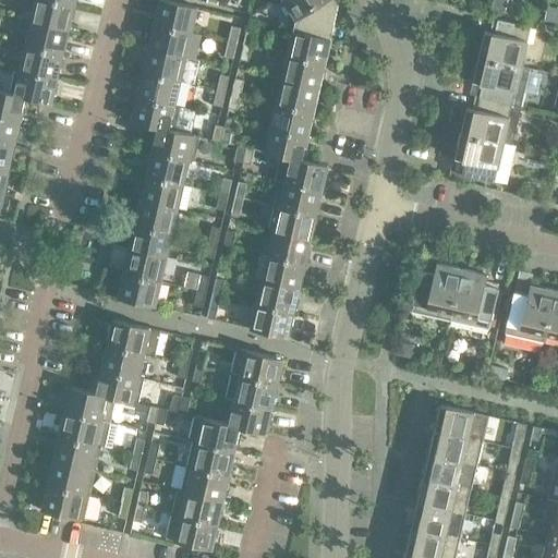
[(69,29),(74,5),(52,0),(36,0),(32,21),(69,29)]
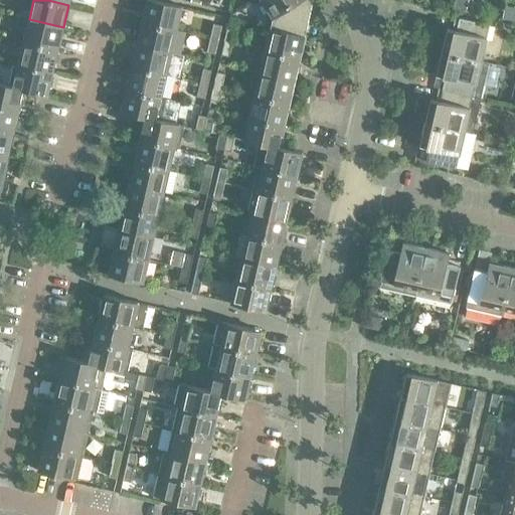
[(155,0),(148,0),(144,22),(177,30),(183,6),(155,0)]
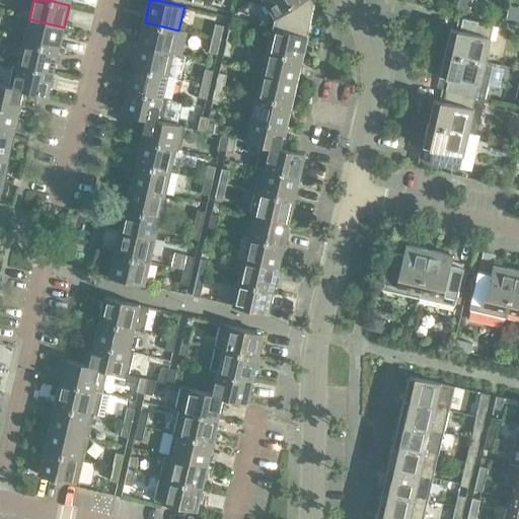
[(223,0),(222,7),(233,10),(235,2),(226,0),(223,0)]
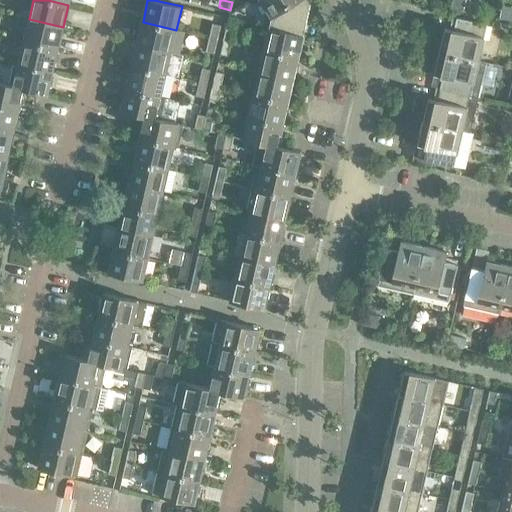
[(311,3),(309,0),(261,0),(272,17),(270,28),(304,36),(311,3)]
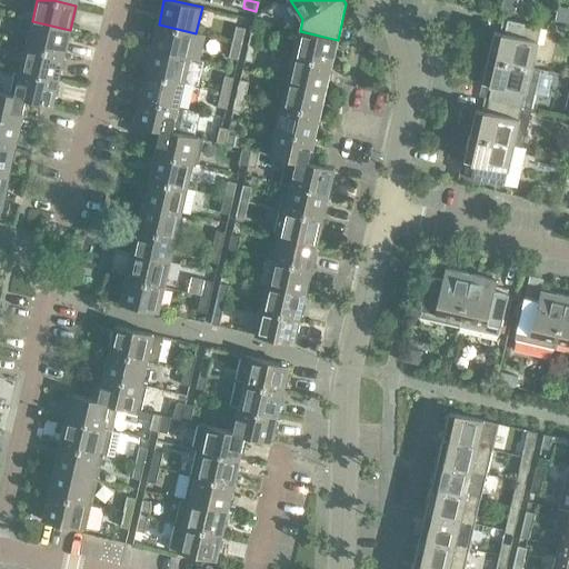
[(510,0),(503,0),(502,9),(513,11),(516,1),(510,0)]
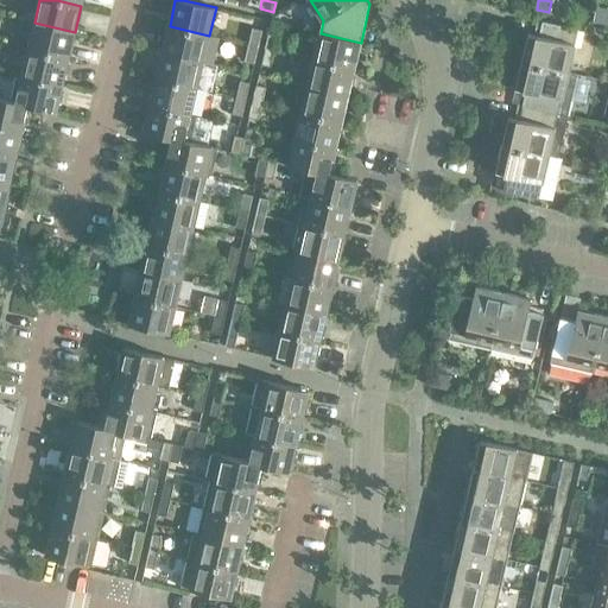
[(529,33),(521,61),(569,73),(578,30),(543,21),(539,36),(529,33)]
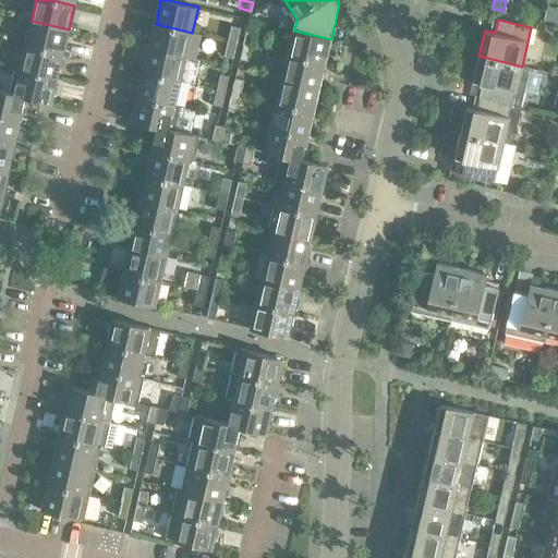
[(63,53),(69,29),(32,21),(26,45),(63,53)]
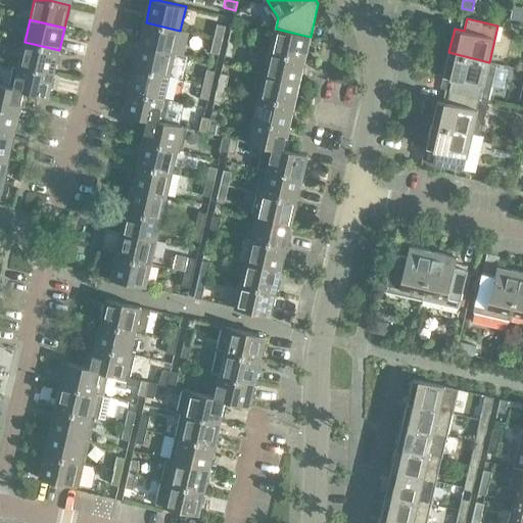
[(188,33),(180,31),(146,22),(141,45),(175,53),(183,55),(188,33)]
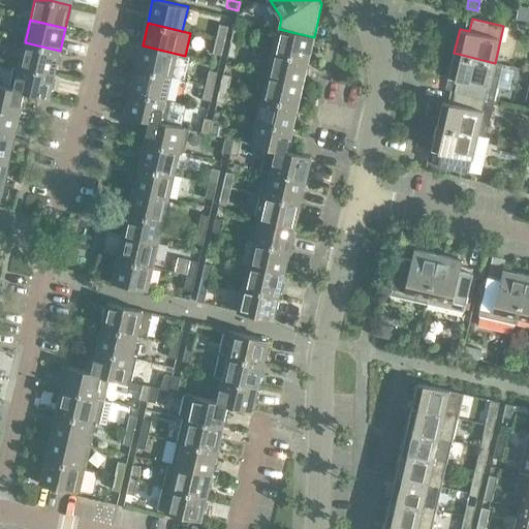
[(220,25),(217,38),(225,40),(228,27),(220,25)]
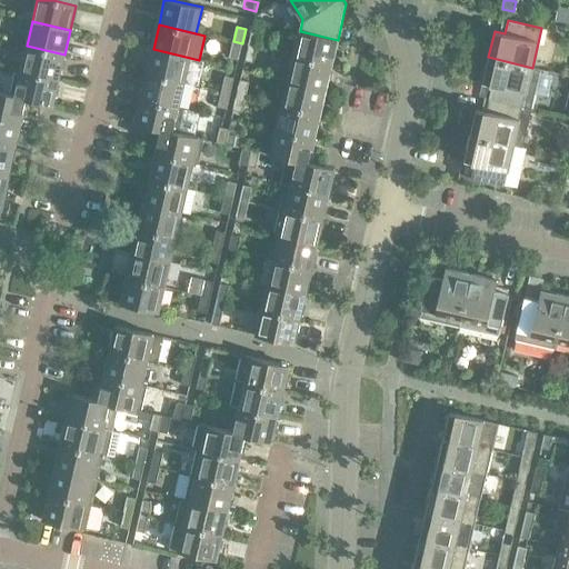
[(252,30),(249,46),(257,48),(261,32),(252,30)]
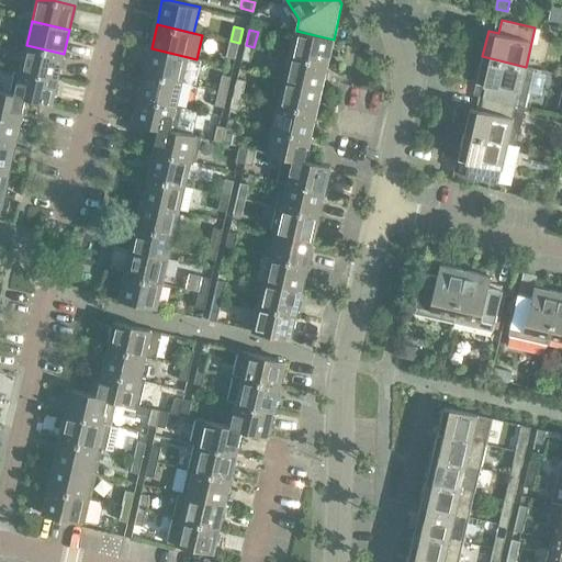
[(327,64),(334,40),(296,31),(291,55),(327,64)]
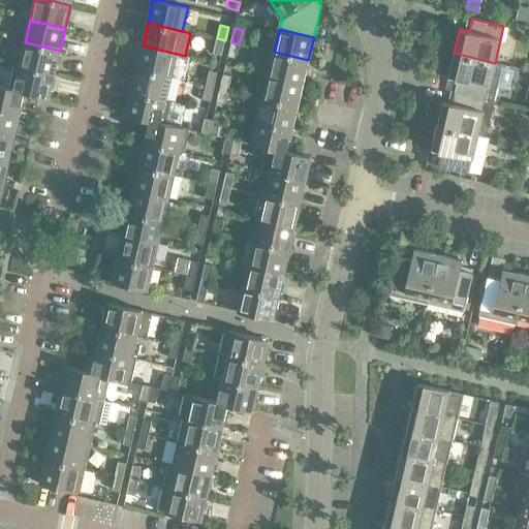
[(221,55),(225,40),(217,38),(214,53),(221,55)]
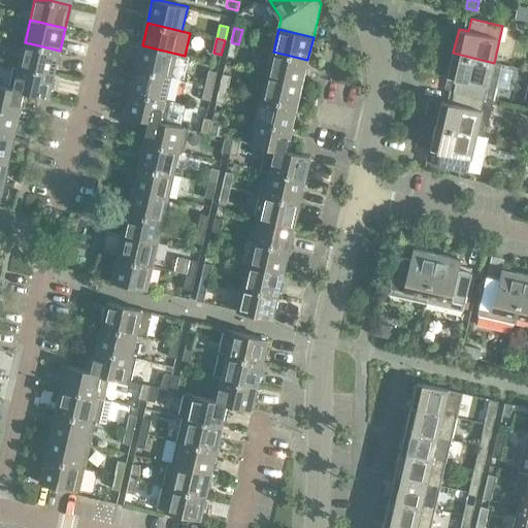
[(55,73),(60,51),(25,42),(20,65),(55,73)]
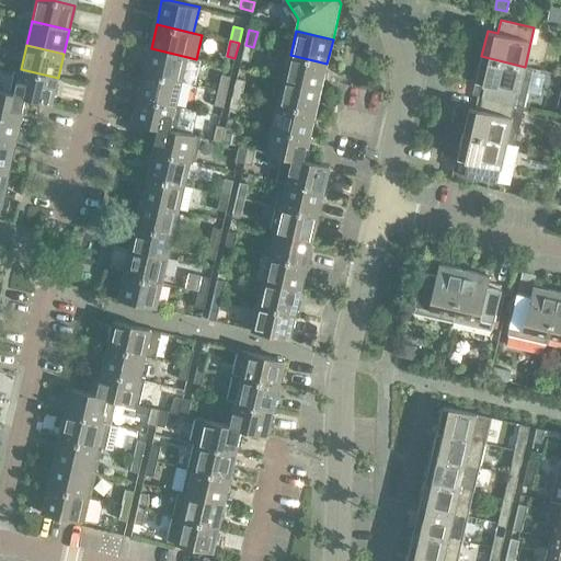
[(250,61),(253,47),(245,45),(241,60),(250,61)]
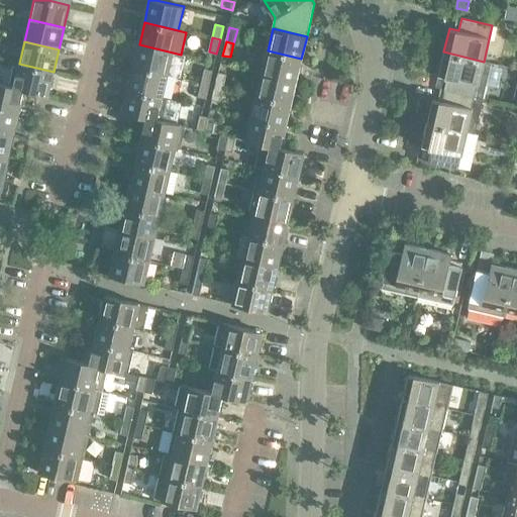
[(168,75),(173,53),(139,44),(133,67),(168,75)]
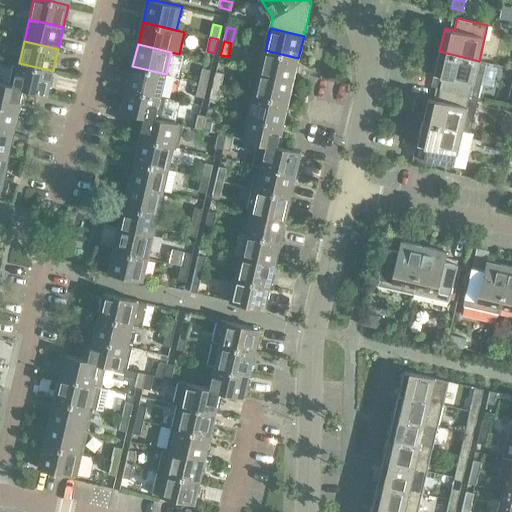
[(293,80),(298,58),(265,50),(260,73),(293,80)]
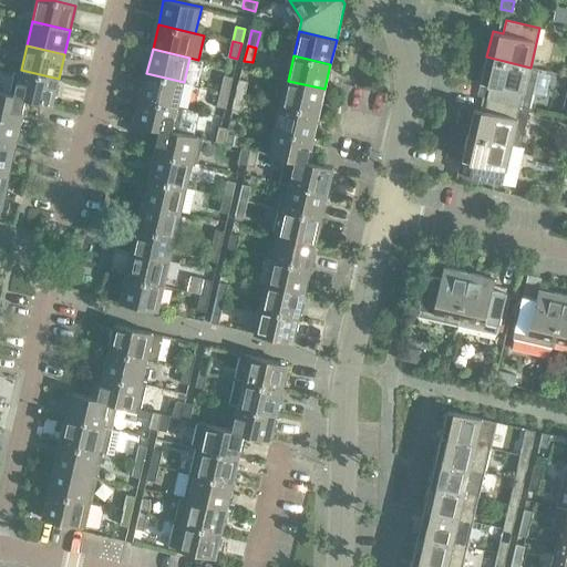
[(539,70),(531,68),(486,57),(481,83),(491,85),(487,99),(531,109),(539,70)]
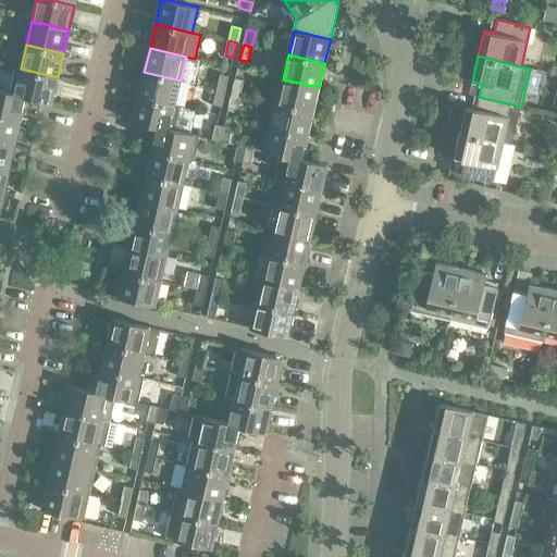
[(58,77),(21,69),(15,67),(10,91),(10,93),(26,96),(26,97),(52,103),(58,77)]
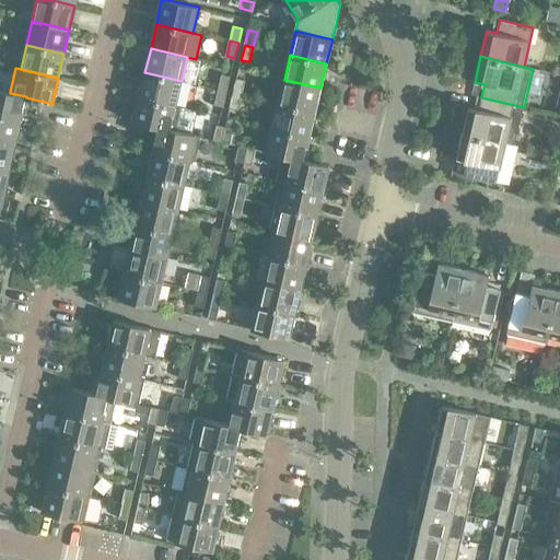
[(176,106),(182,81),(144,72),(139,97),(176,106)]
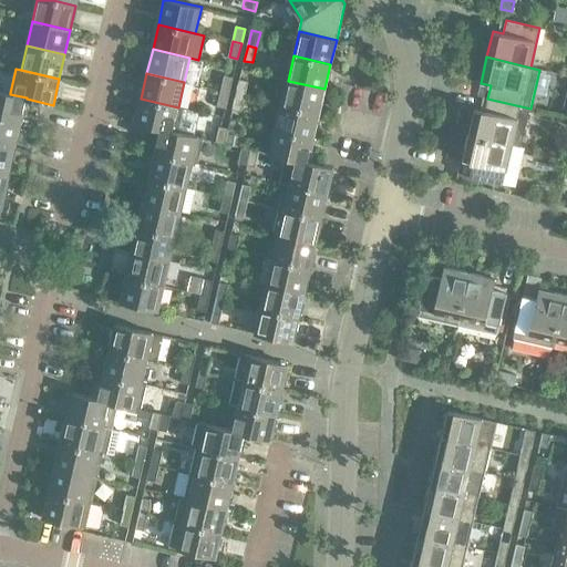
[(225,75),(220,91),(229,93),(233,78),(225,75)]
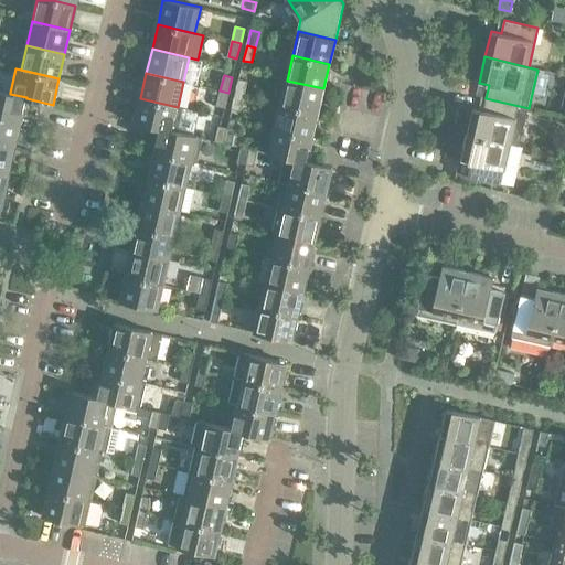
[(238,78),(235,94),(244,96),(247,81),(238,78)]
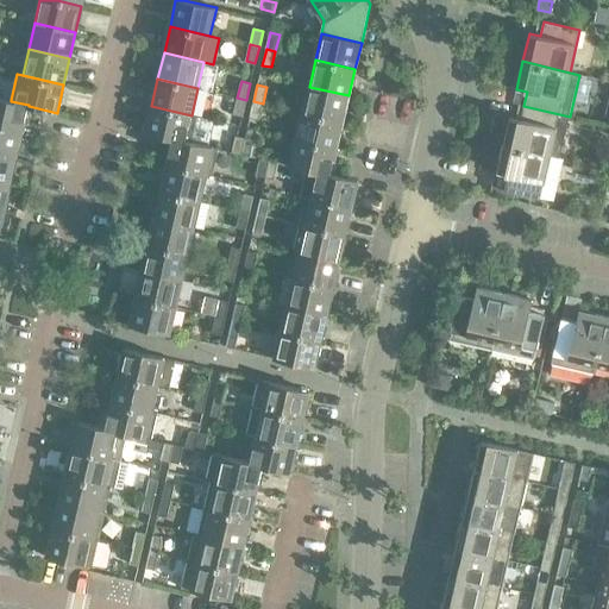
[(343,123),(349,95),(309,87),(302,113),(343,123)]
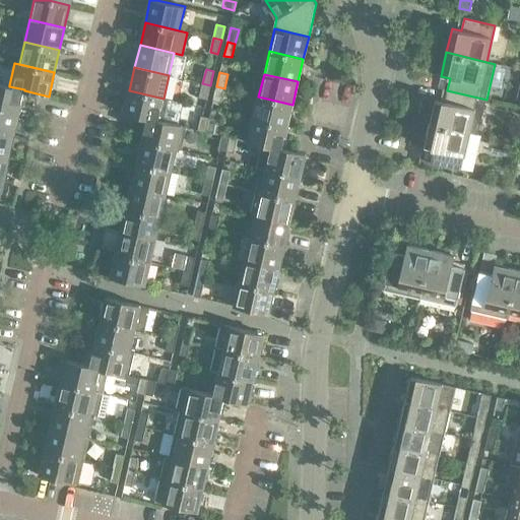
[(0,108),(19,113),(24,90),(24,89),(9,86),(9,85),(0,82),(0,108)]
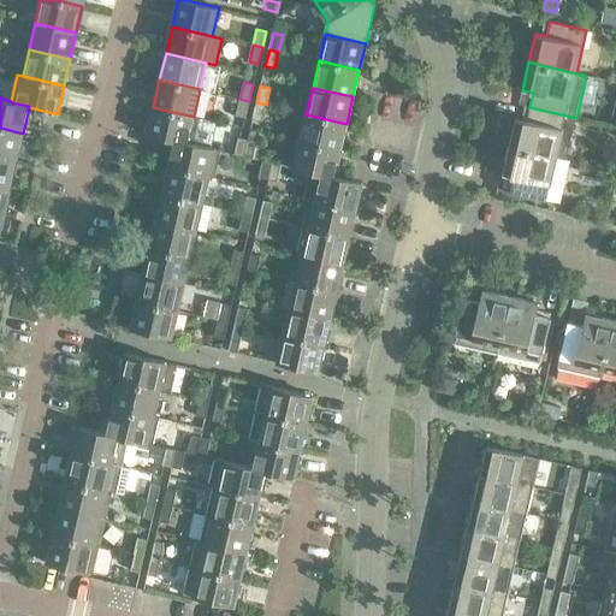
[(246,118),(249,101),(240,99),(236,116),(246,118)]
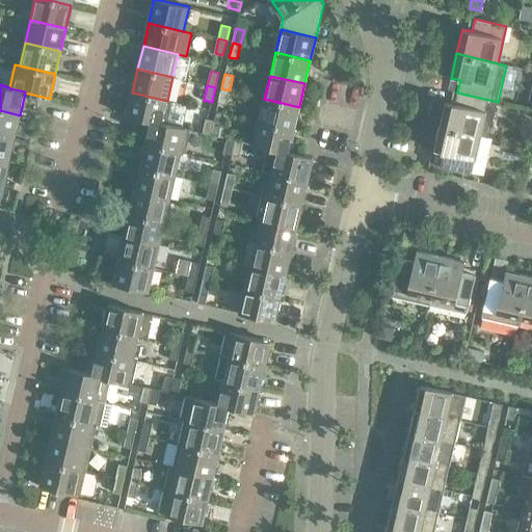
[(227,105),(230,90),(221,88),(218,103),(227,105)]
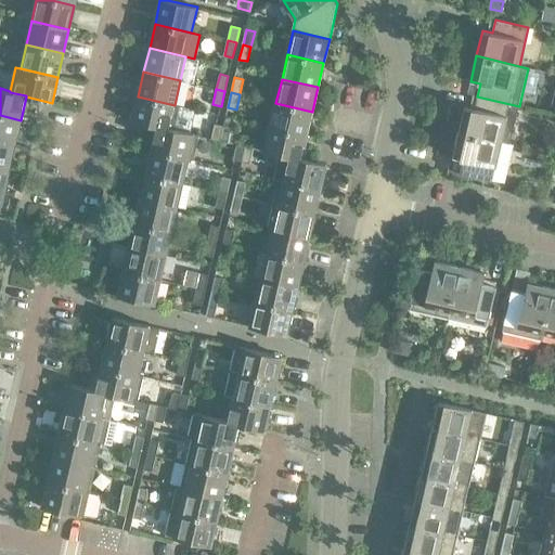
[(180,106),(175,105),(138,97),(132,121),(157,127),(157,126),(173,130),(175,129),(180,106)]
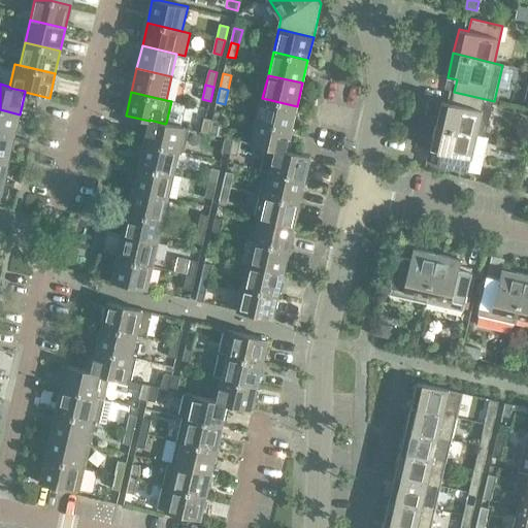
[(486,137),(494,101),(454,92),(452,103),(441,101),(436,126),(477,135),(486,137)]
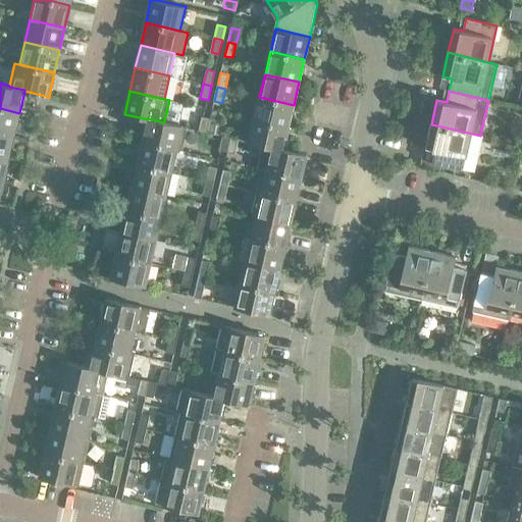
[(289,127),(294,105),(259,97),(254,119),(289,127)]
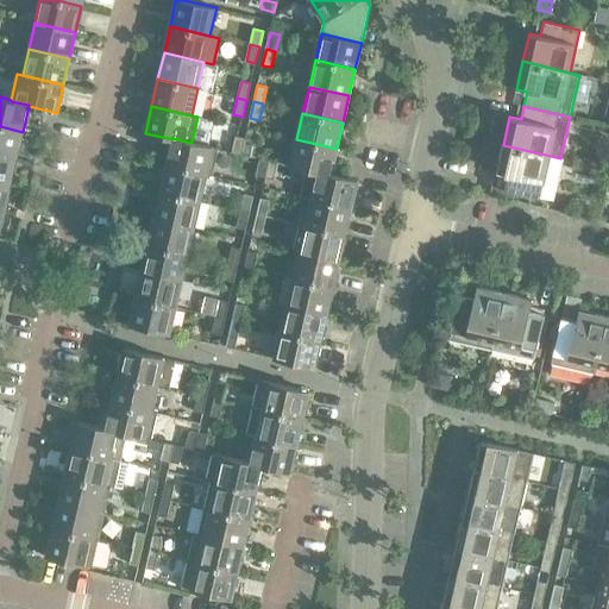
[(0,155),(17,158),(23,132),(0,126),(0,155)]
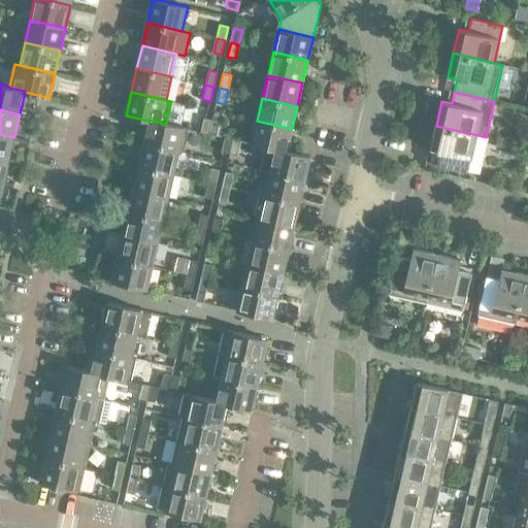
[(209,134),(212,120),(204,118),(201,132),(209,134)]
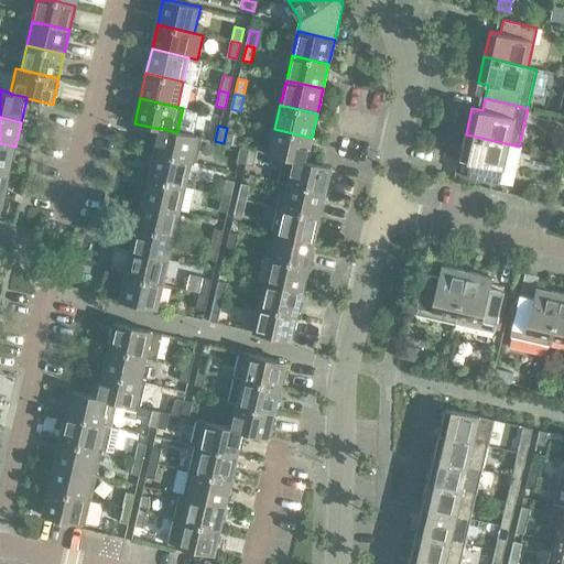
[(203,138),(177,131),(176,132),(160,128),(160,129),(154,153),(192,162),(197,163),(203,138)]
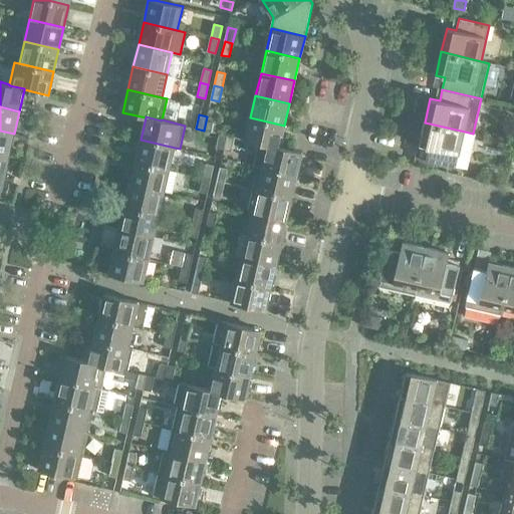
[(215,118),(207,116),(204,131),(212,133),(215,118)]
